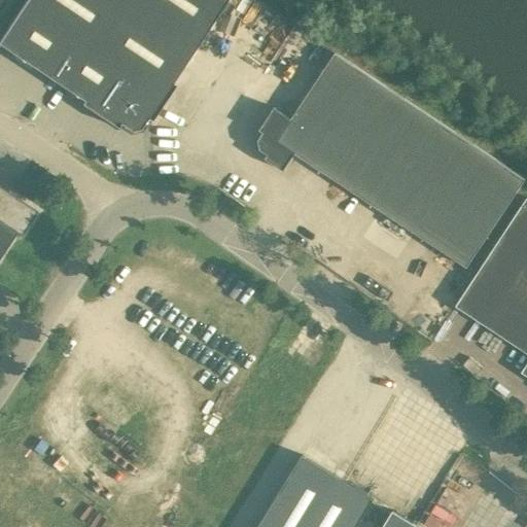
[(174,84),(171,82),(225,0),(24,0),(0,37),(0,45),(65,89),(63,93),(116,127),(118,124),(130,132),(139,130),(146,118),(150,120),(174,84)]
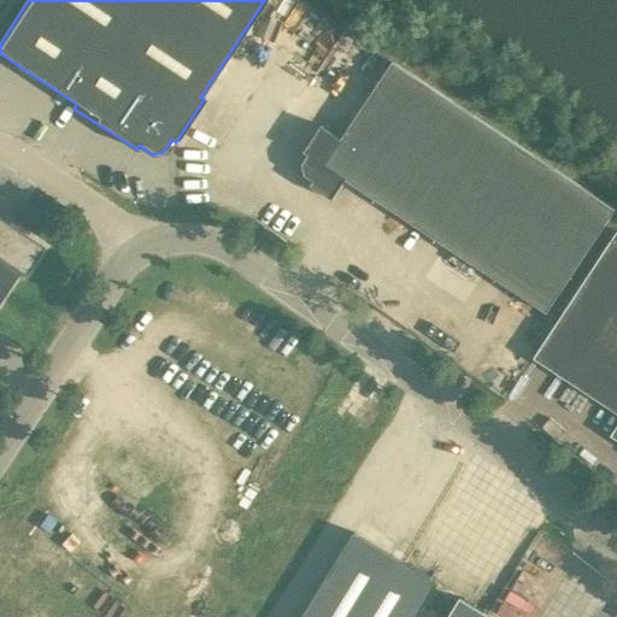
[(392,62),(341,139),(321,125),(303,152),(307,154),(301,164),(304,175),(312,181),(310,186),(331,200),(345,180),(524,299),(546,313),(615,210),(392,62)]
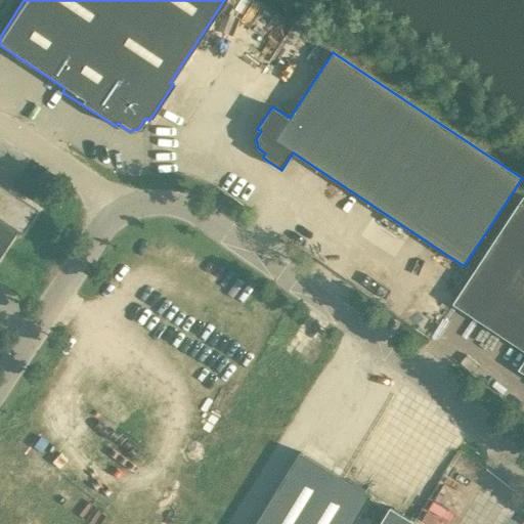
[(0,186),(0,185),(0,253),(15,231),(20,234),(36,210),(12,194),(0,186)]
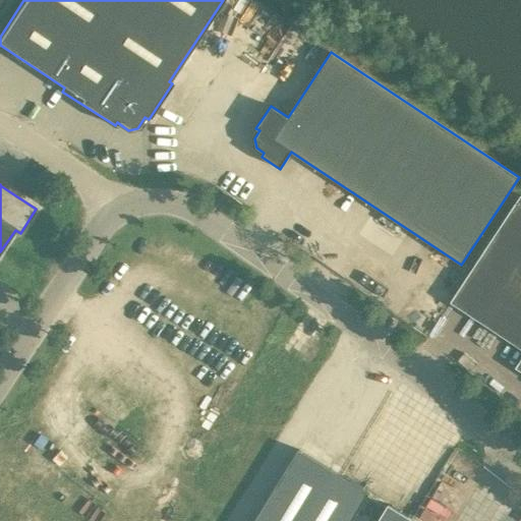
[(520,195),(520,196),(457,292),(450,302),(484,325),(520,348),(520,359),(516,368),(520,370),(520,195)]
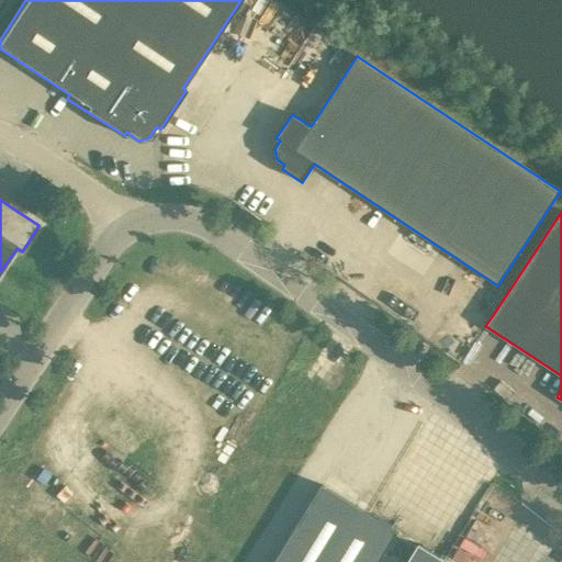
[(322,485),(274,561),(379,561),(398,531),(322,485)]
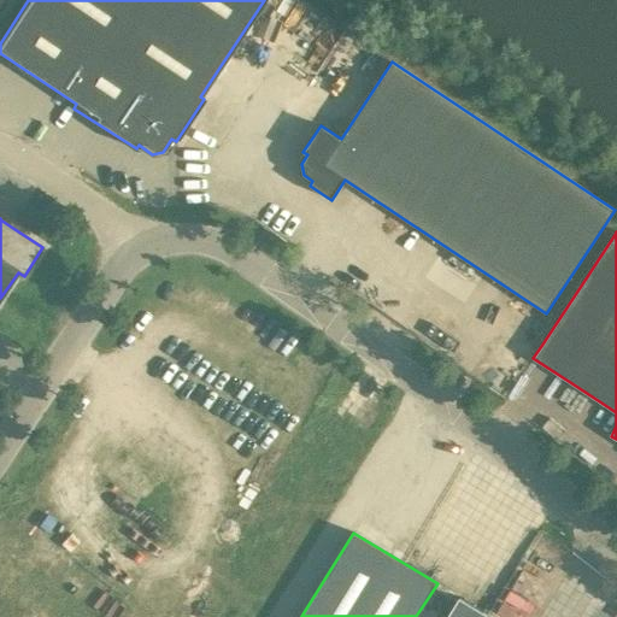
[(616,616),(616,601),(599,592),(585,616),(616,616)]
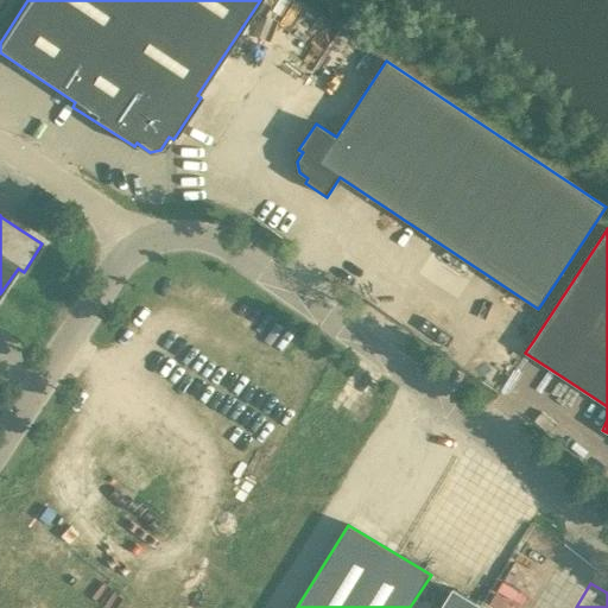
[(441,607),(482,607),(453,589),(441,607)]
